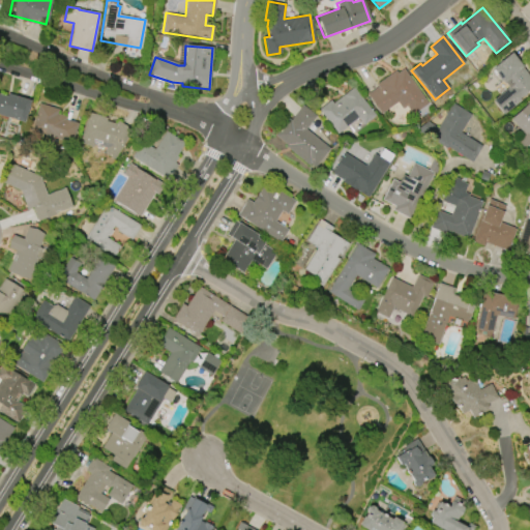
[(491,68),(511,53),(523,67),(522,67),(529,77),(529,89),(519,99),(521,100),(503,115),(492,100),(507,88),(501,81),(500,82),(495,76),(496,75),(491,68)]
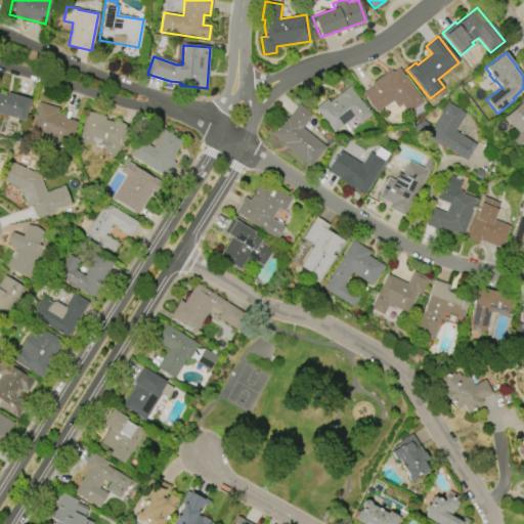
[(399,69),(423,103),(407,114),(402,105),(398,108),(393,101),(377,113),(363,93),(374,86),(372,84),(391,71),(393,73),(399,69)]
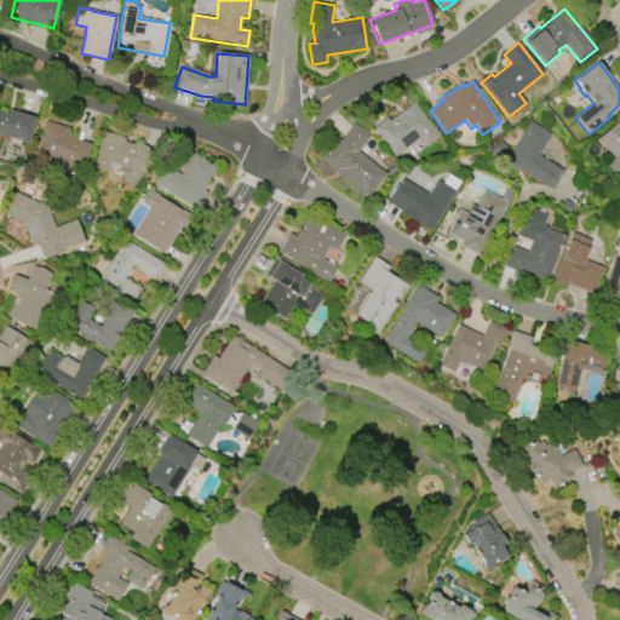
[(413,102),(438,135),(425,145),(419,138),(395,156),(372,128),(386,118),(389,121),(413,102)]
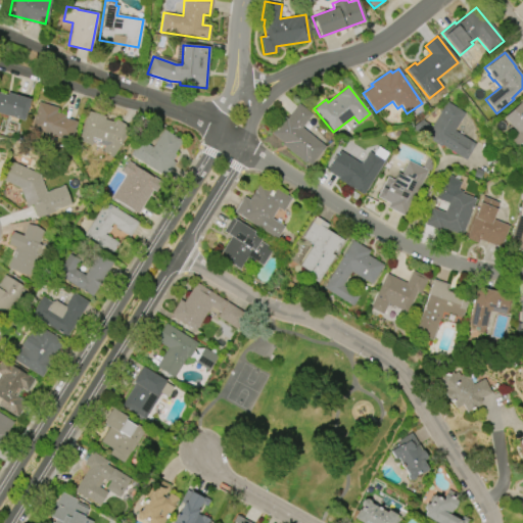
[(31,100),(25,122),(0,113),(0,92),(7,95),(8,93),(31,100)]
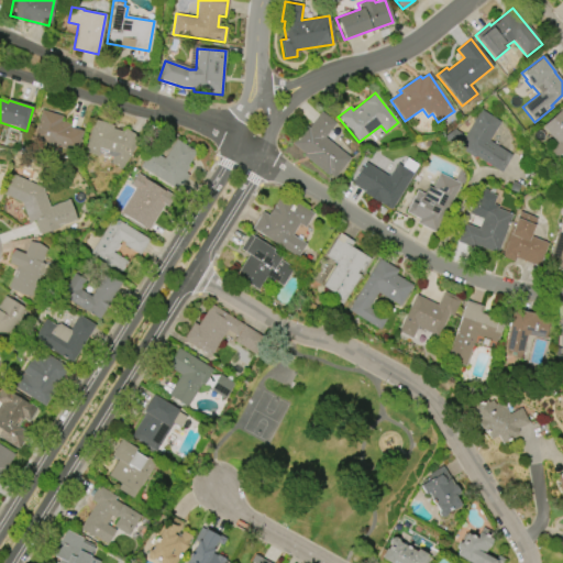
[(481,109),(501,122),(489,141),(512,155),(501,174),(476,158),(475,159),(442,139),(453,129),(464,136),(481,109)]
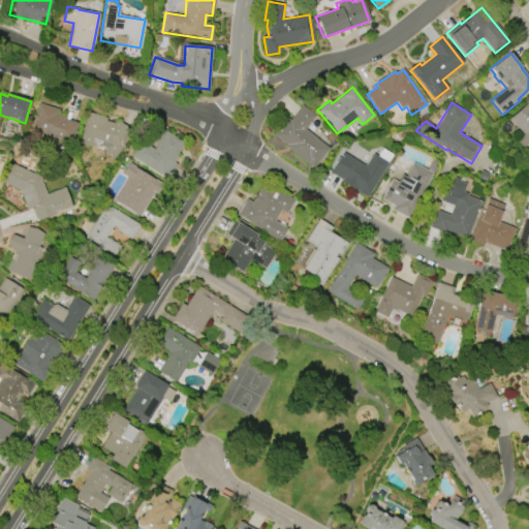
[(528,156),(515,141),(523,133),(509,119),(528,102),(528,103),(528,156)]
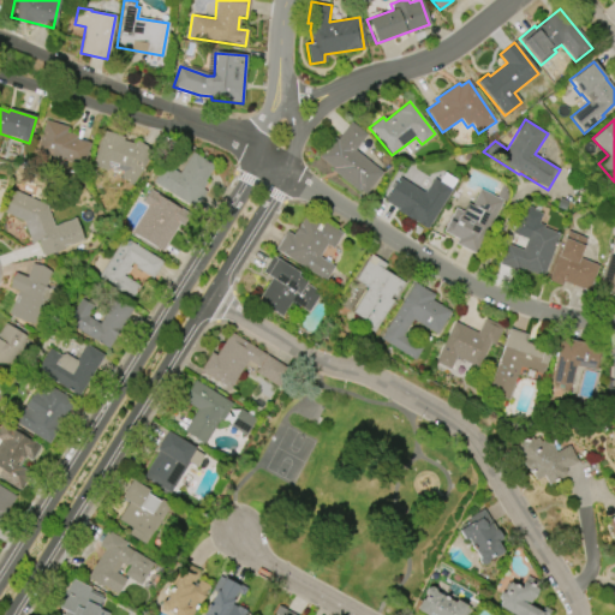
[(82,166),(36,151),(46,120),(69,126),(66,132),(77,136),(76,138),(89,143),(82,166)]
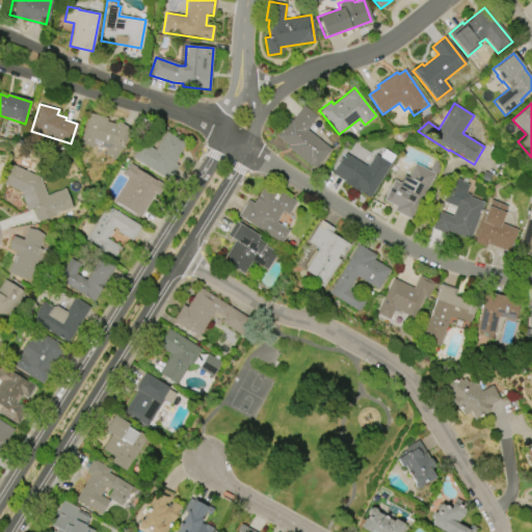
[(303,106),(317,116),(306,130),(330,150),(315,168),(311,165),(310,166),(286,147),(287,145),(275,136),(289,120),(291,121),(303,106)]
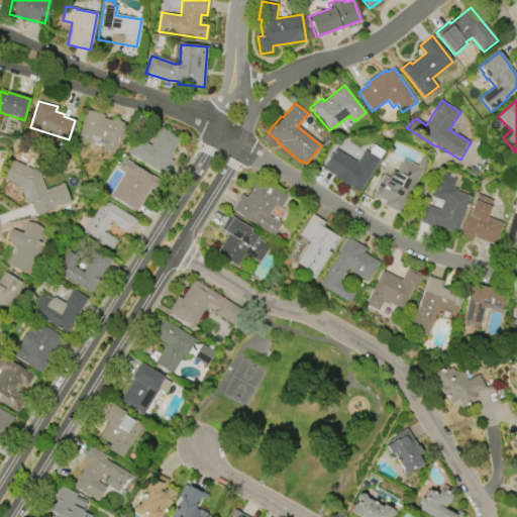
[(92,140),(91,143),(78,139),(87,109),(104,114),(103,118),(113,121),(115,117),(129,127),(110,156),(101,149),(103,144),(92,140)]
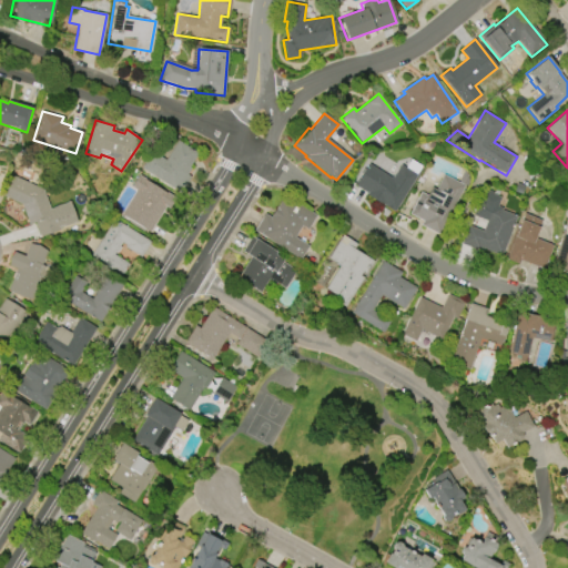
[(140,169),(150,151),(165,161),(178,141),(198,152),(189,168),(190,169),(186,174),(191,176),(181,193),(140,169)]
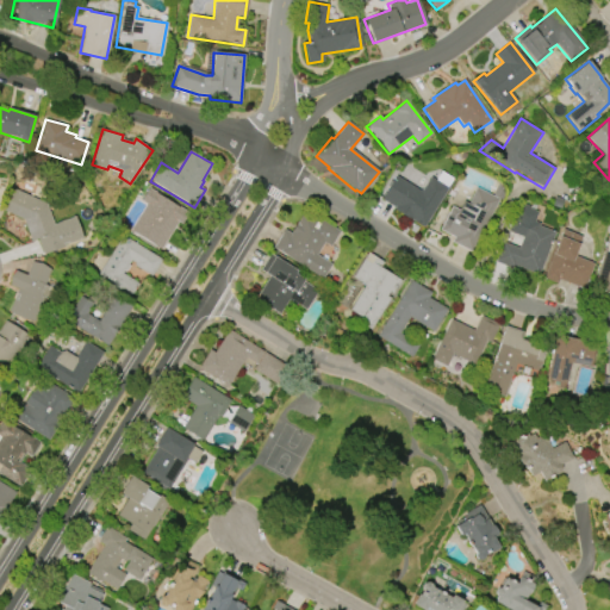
[(396,176),(422,192),(430,178),(448,188),(423,229),(393,210),(394,207),(381,199),(396,176)]
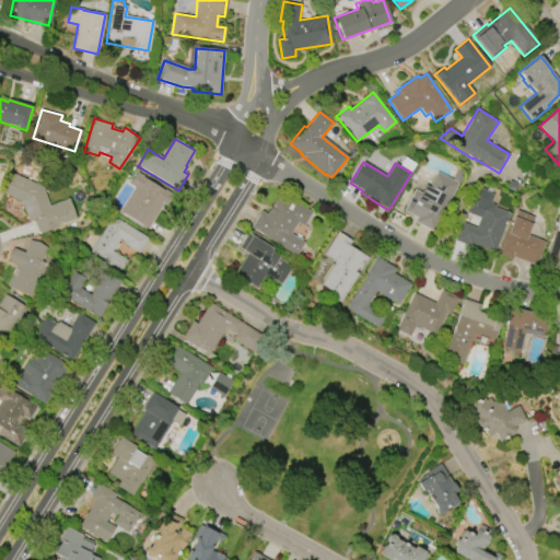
[(436,172),(452,179),(456,170),(465,174),(459,184),(458,183),(433,232),(413,222),(416,218),(404,211),(413,189),(421,194),(426,185),(429,187),(436,172)]
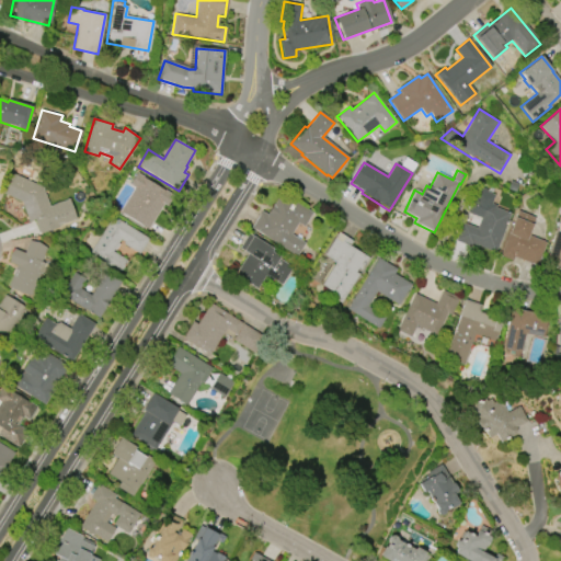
[(20,202),(1,192),(11,172),(42,187),(49,206),(69,199),(76,219),(64,224),(63,222),(58,224),(59,227),(39,235),(34,219),(27,221),(20,202)]
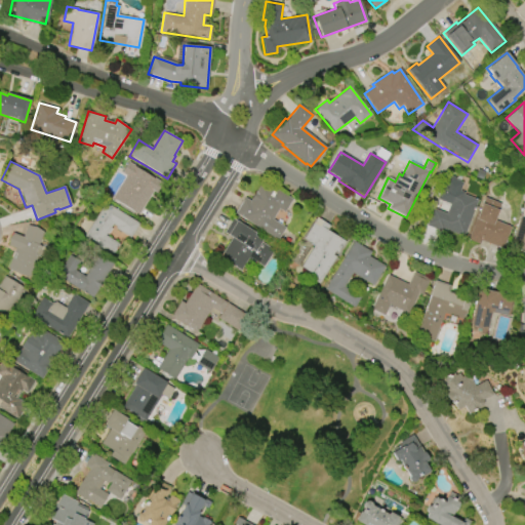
[(112,199),(125,175),(121,173),(128,161),(134,165),(133,166),(162,184),(156,193),(152,191),(137,214),(112,199)]
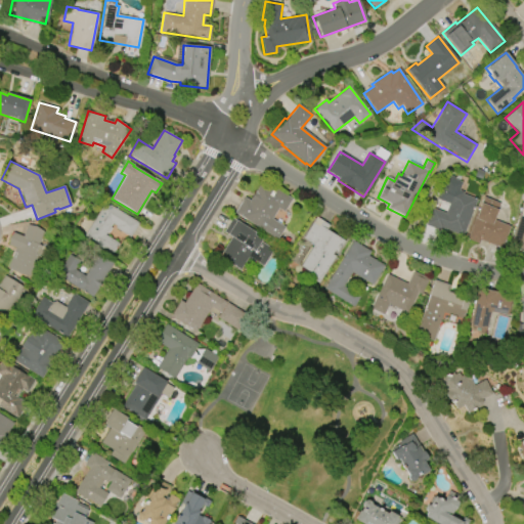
[(477,169),(484,172),(481,179),(474,177),(477,169)]
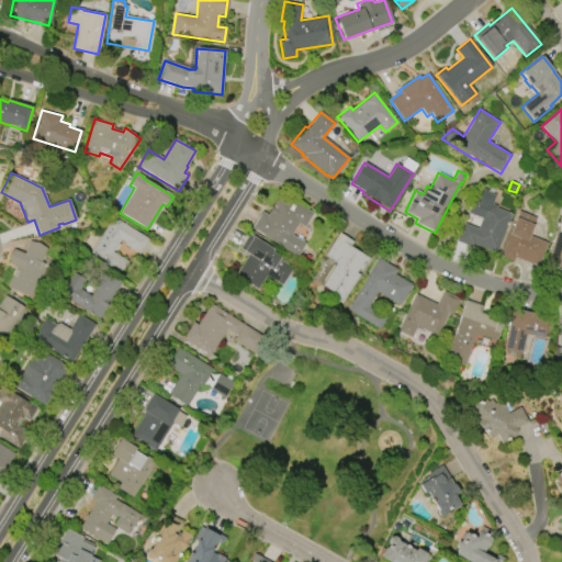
[(478,188),(482,190),(483,189),(489,190),(487,192),(495,195),(492,204),(497,206),(496,208),(512,214),(495,254),(474,245),(473,248),(456,240),(462,223),(476,228),(481,218),(468,213),(478,188)]
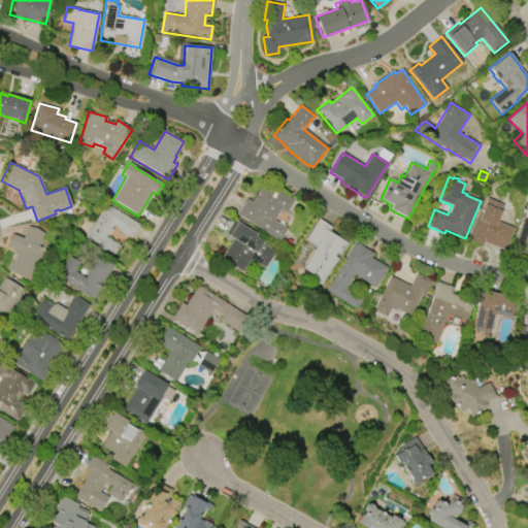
[(278,242),(236,215),(245,199),(251,202),(264,182),(294,201),(286,213),(281,210),(273,221),(287,229),(278,242)]
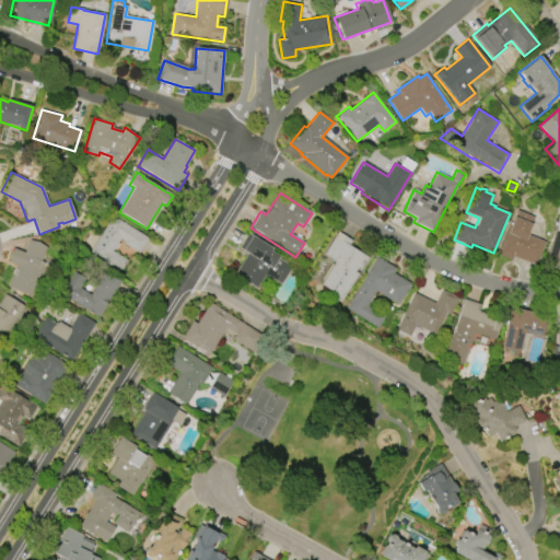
[(516,210),(534,218),(527,235),(546,242),(536,266),(513,257),(512,261),(497,256),(505,232),(509,232),(516,210)]
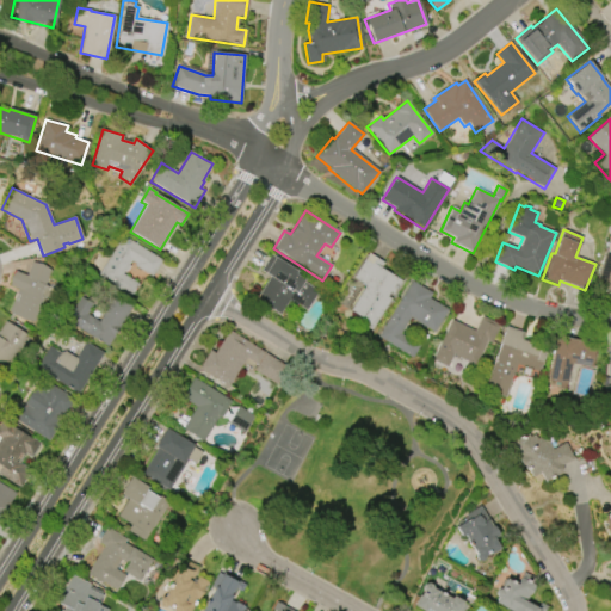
[(123,235),(161,260),(150,277),(134,266),(135,264),(130,261),(128,265),(130,266),(127,272),(124,271),(123,273),(139,284),(129,297),(97,277),(123,235)]
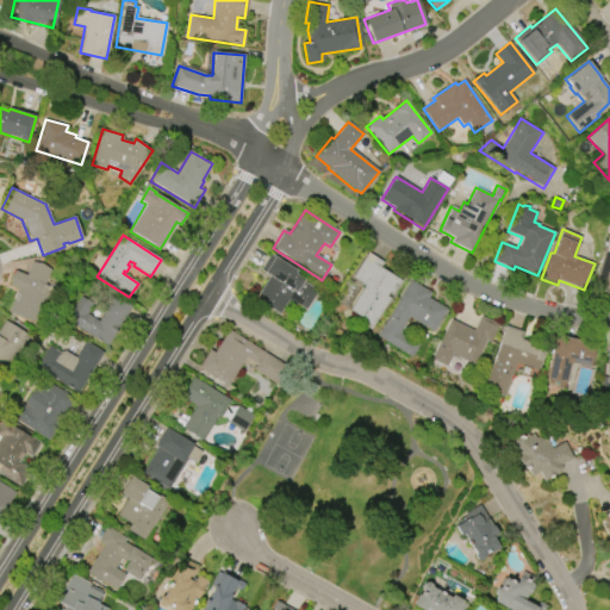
[(608,240),(609,240),(609,292),(593,287),(608,240)]
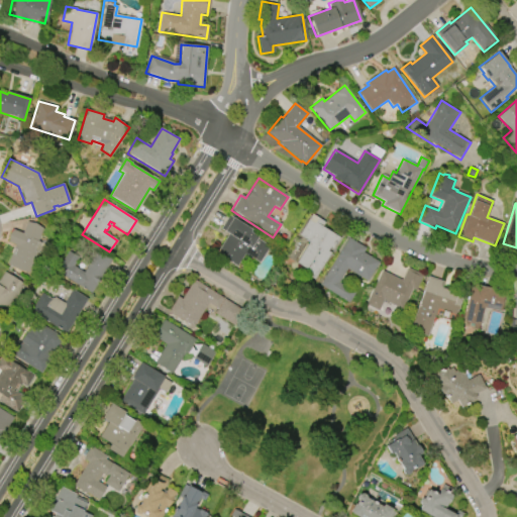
[(299,234),(312,214),(325,222),(322,226),(340,238),(333,249),(330,247),(328,250),(331,252),(314,280),(304,273),(306,269),(296,263),(309,241),(299,234)]
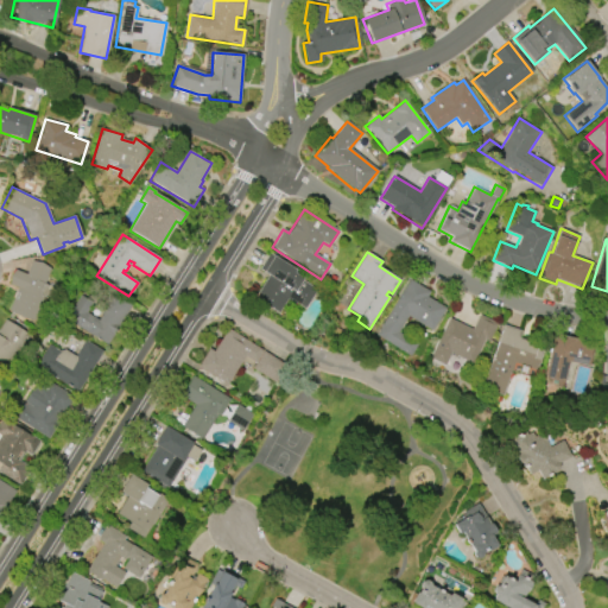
[(316,290),(304,309),(287,298),(277,314),(253,298),(268,276),(258,268),(268,253),(295,270),(292,272),(303,278),(302,280),(316,290)]
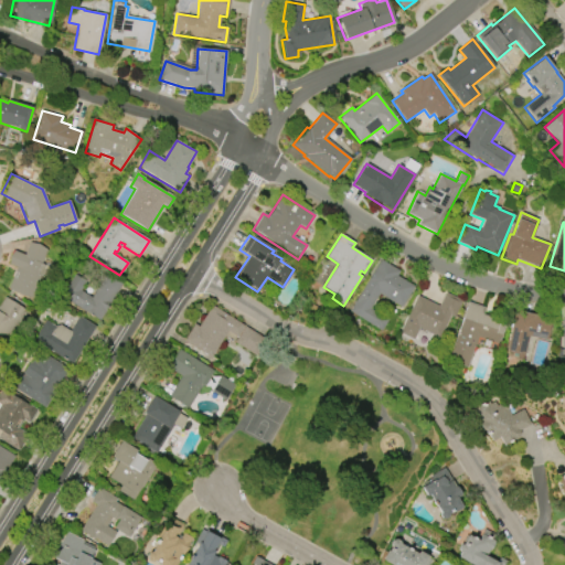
[(8,288),(17,268),(8,264),(13,251),(24,255),(29,242),(46,249),(41,263),(45,265),(31,298),(8,288)]
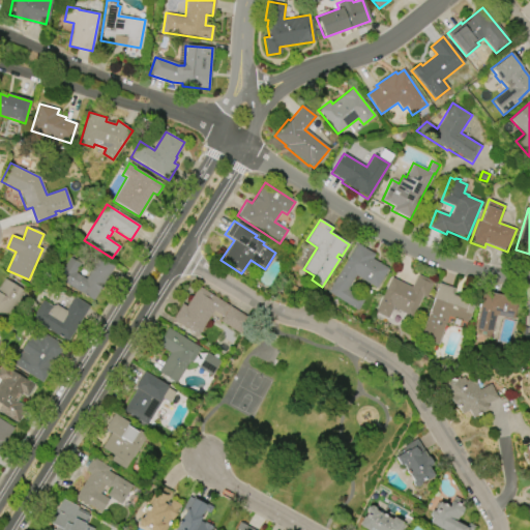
[(357,244),(375,255),(373,258),(388,268),(376,289),(356,275),(348,290),(364,300),(357,312),(328,293),(357,244)]
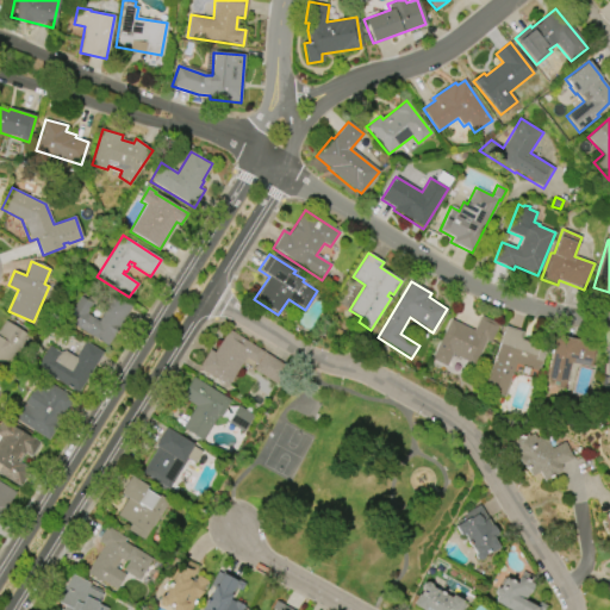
[(131,307),(107,346),(66,319),(80,297),(93,304),(87,313),(99,321),(114,297),(131,307)]
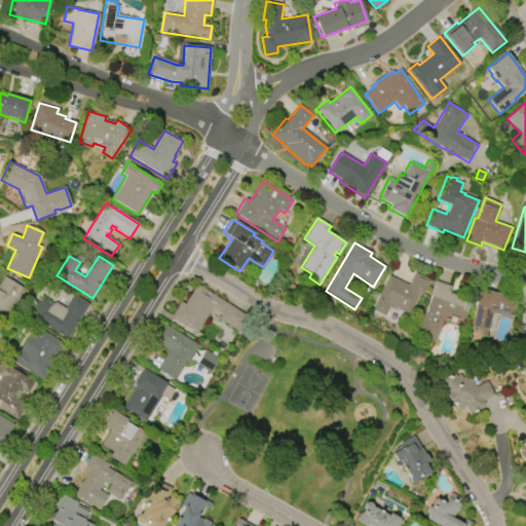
[(414,272),(430,279),(422,295),(419,294),(409,314),(389,305),(384,316),(371,310),(387,275),(408,285),(414,272)]
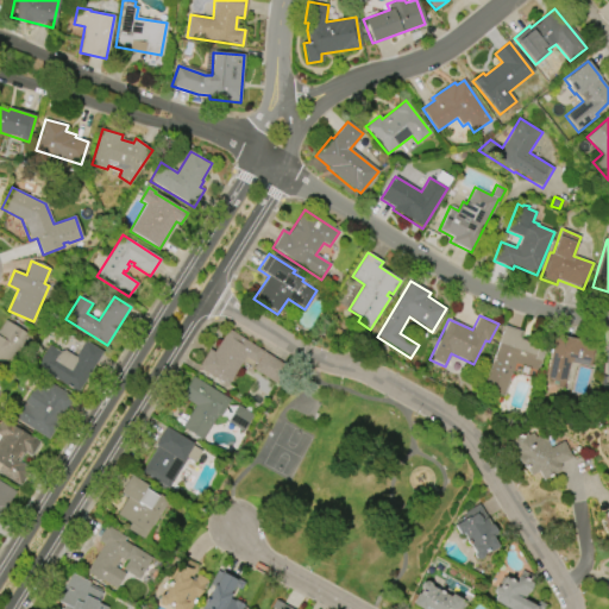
[(0,366),(0,330),(6,320),(27,333),(6,370),(0,366)]
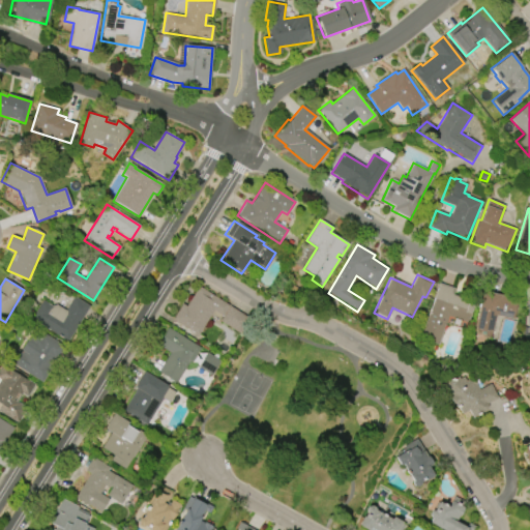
[(420,334),(439,283),(454,289),(452,295),(475,302),(468,322),(470,323),(468,331),(446,323),(438,345),(420,339),(421,334),(420,334)]
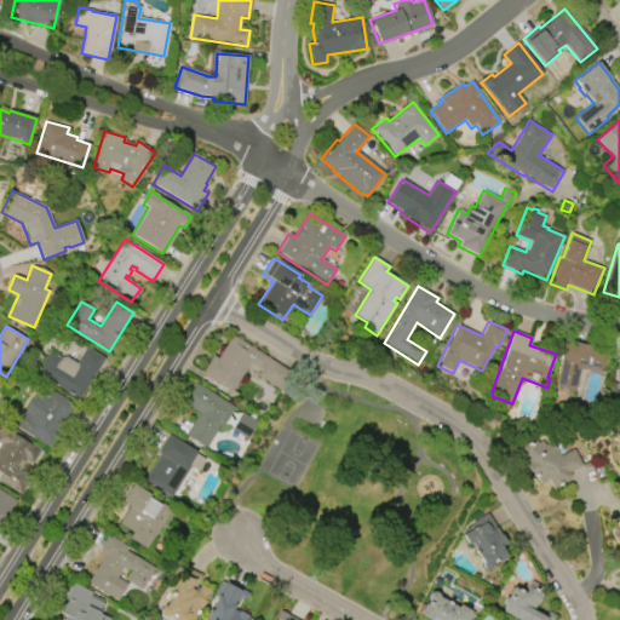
[(231,336),(268,357),(259,371),(250,363),(231,394),(201,374),(212,356),(217,359),(231,336)]
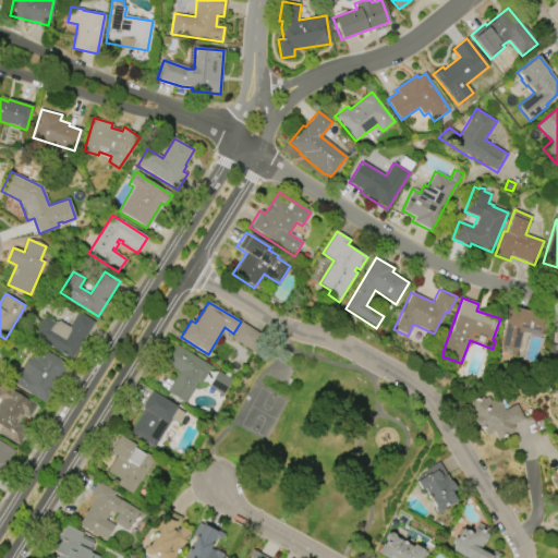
[(499,348),(508,307),(536,313),(535,316),(544,318),(541,336),(522,331),(518,351),(517,351),(516,355),(510,354),(511,350),(499,348)]
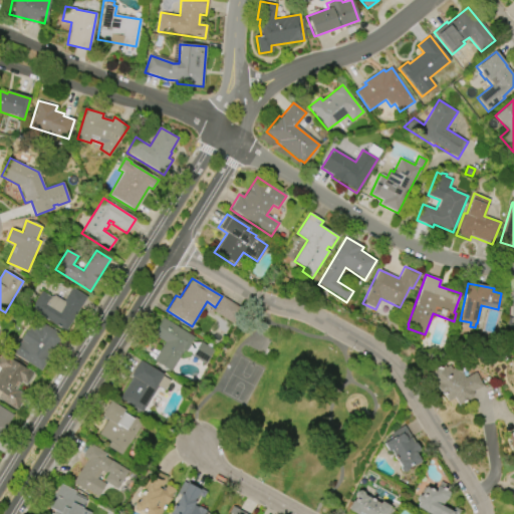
[(71,287),(86,297),(64,331),(29,309),(41,291),(50,297),(54,295),(63,301),(71,287)]
